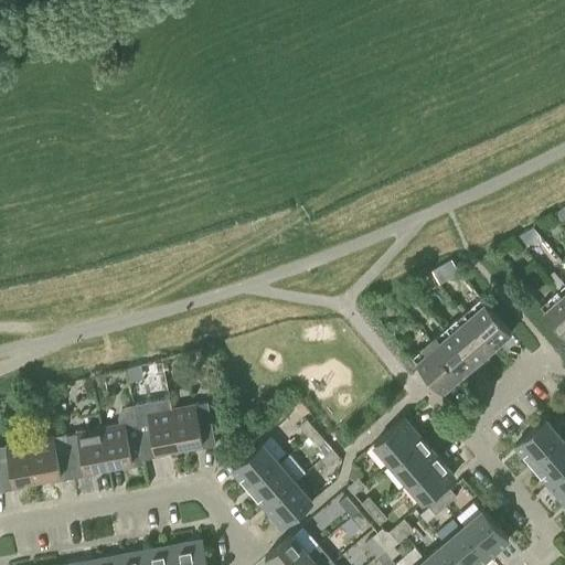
[(561,221),(564,217),(564,205),(555,214),(561,221)]
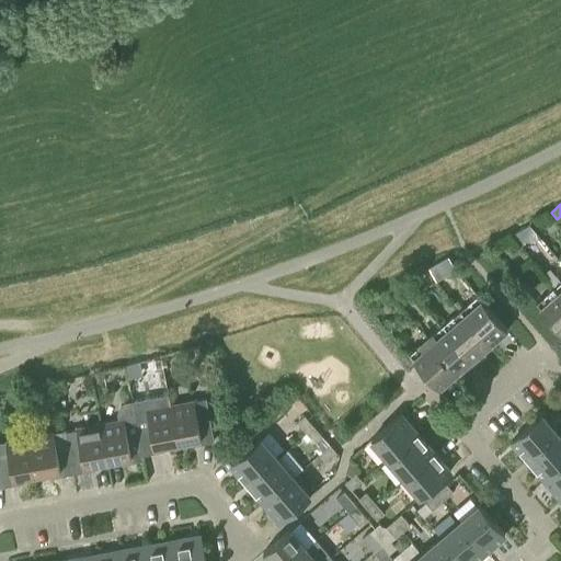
[(519,245),(535,232),(529,226),(511,235),(519,245)]
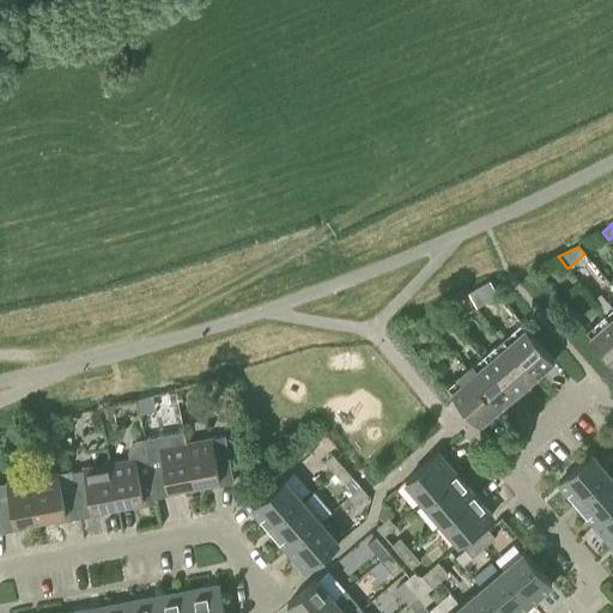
[(612,322),(605,314),(586,329),(612,360),(612,322)]
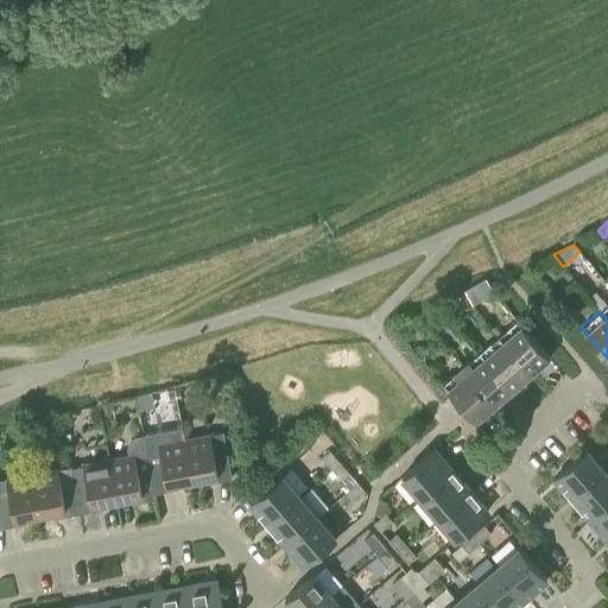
[(517,320),(498,335),(531,373),(549,358),(517,320)]
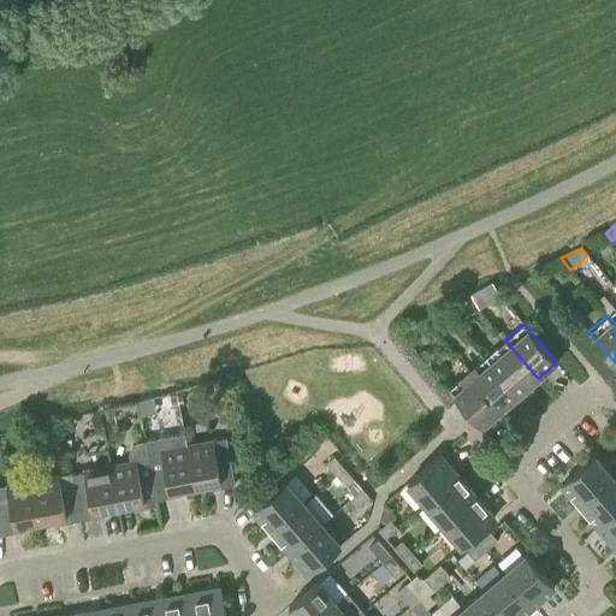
[(538,378),(504,339),(486,356),(519,394),(538,378)]
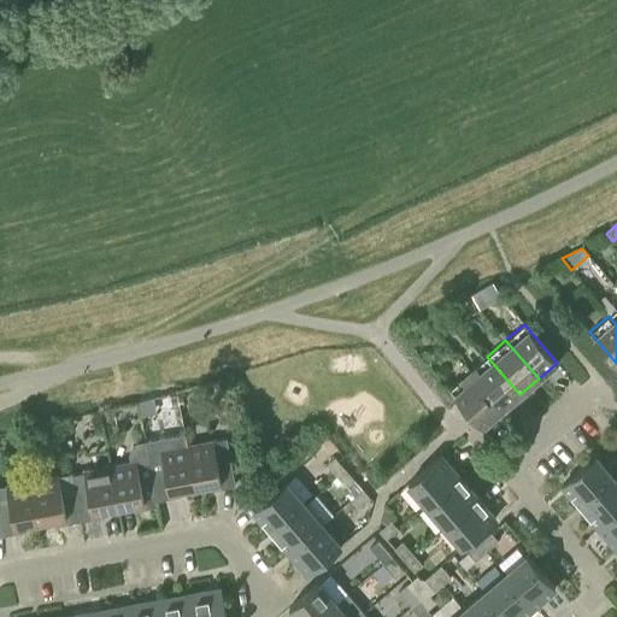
[(519,394),(487,357),(469,372),(501,411),(519,394)]
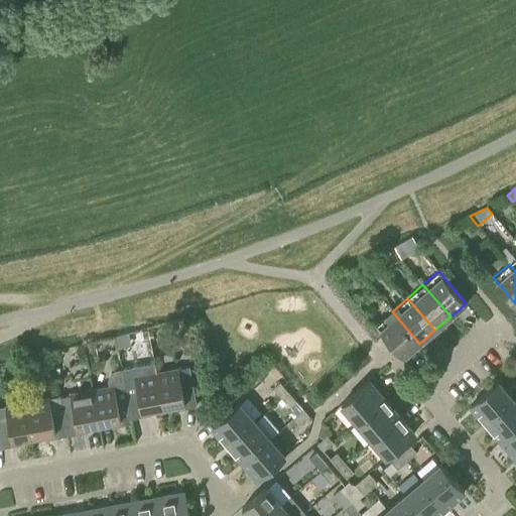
[(419,344),(392,311),(376,325),(403,357),(419,344)]
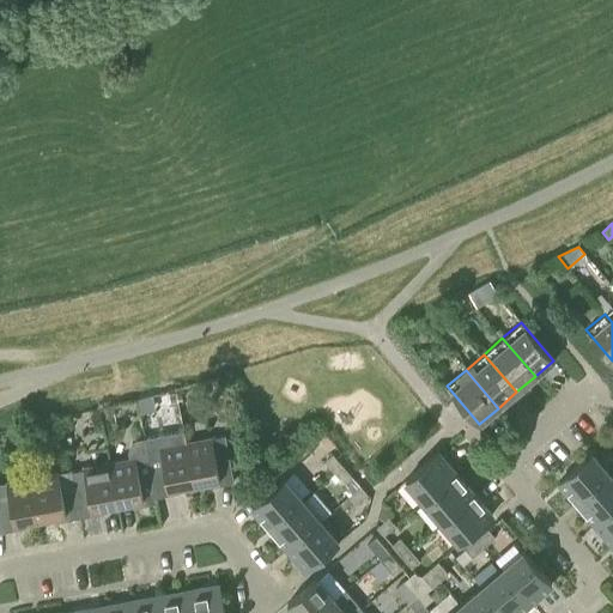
[(117,417),(115,405),(98,408),(101,419),(117,417)]
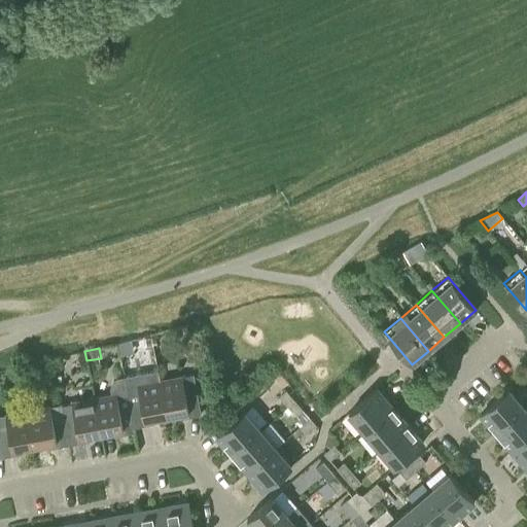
[(167,415),(160,380),(157,370),(124,376),(134,431),(135,431),(134,426),(154,422),(153,418),(167,415)]
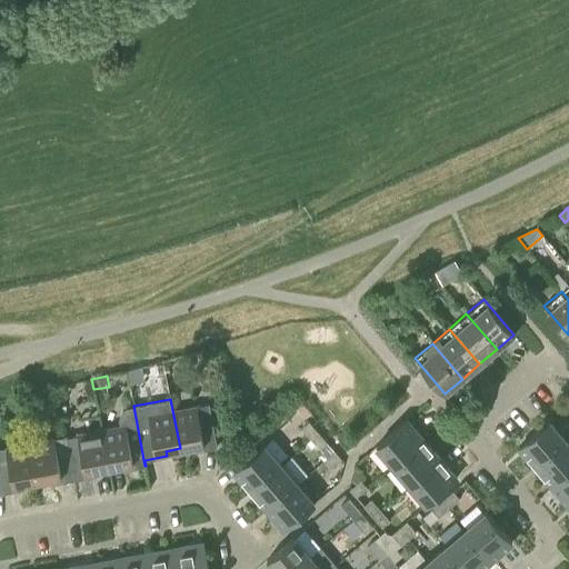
[(209,403),(172,410),(180,448),(193,446),(195,451),(217,447),(209,403)]
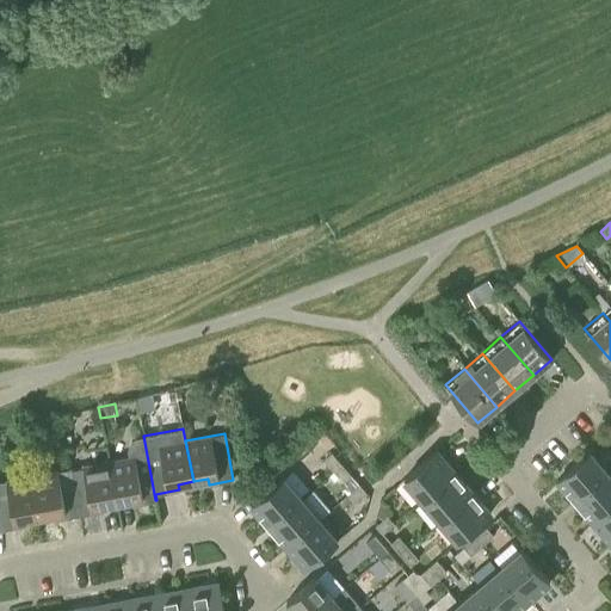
[(135,455),(107,461),(116,501),(131,499),(133,504),(155,500),(143,436),(140,437),(135,440),(134,445),(135,455)]
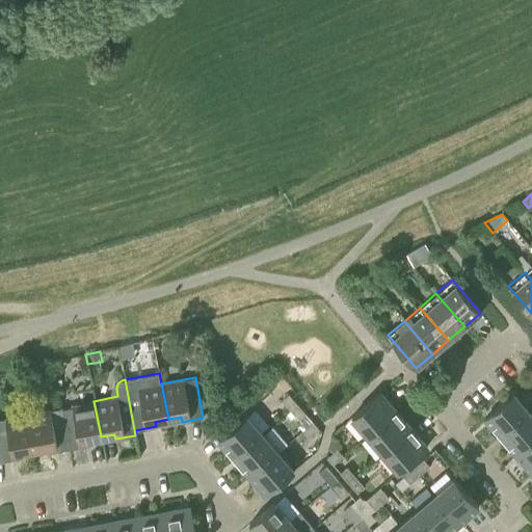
[(368,434),(396,410),(380,392),(352,416),(368,434)]
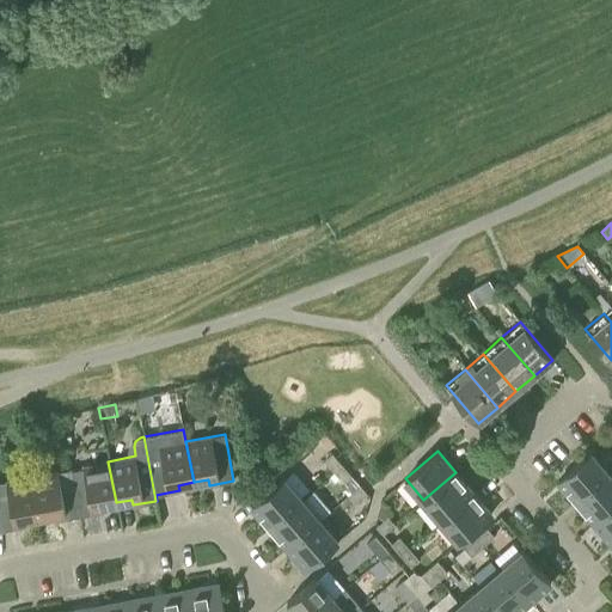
[(576,501),(609,472),(591,452),(558,479),(576,501)]
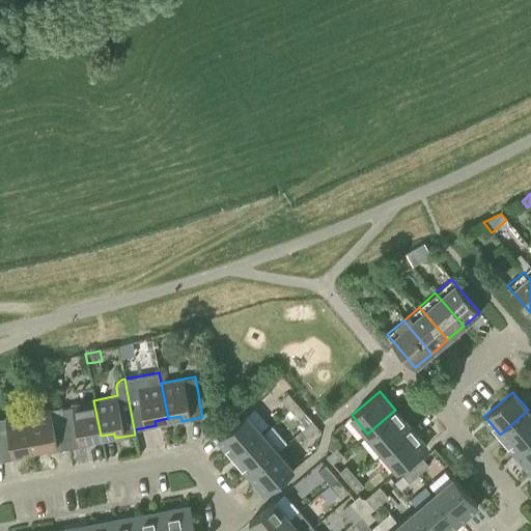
[(289,409),(297,403),(288,393),(281,399),(289,409)]
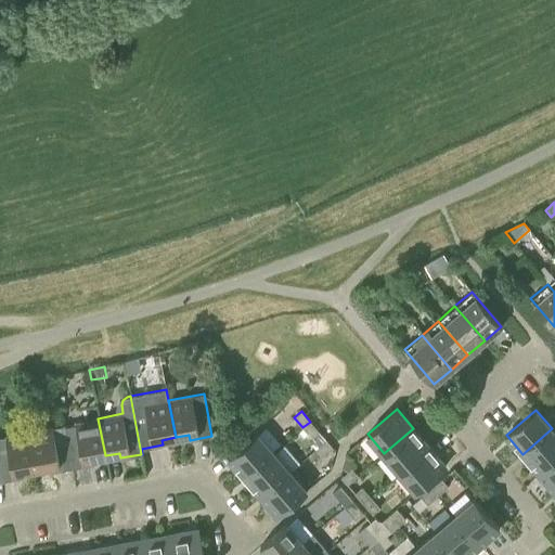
[(105,455),(98,418),(76,422),(77,424),(65,426),(65,424),(63,425),(72,467),(94,463),(93,457),(105,455)]
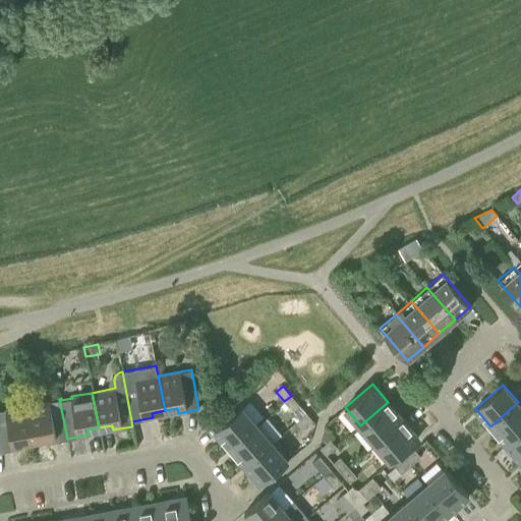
[(291,396),(284,401),(292,411),(299,405),(291,396)]
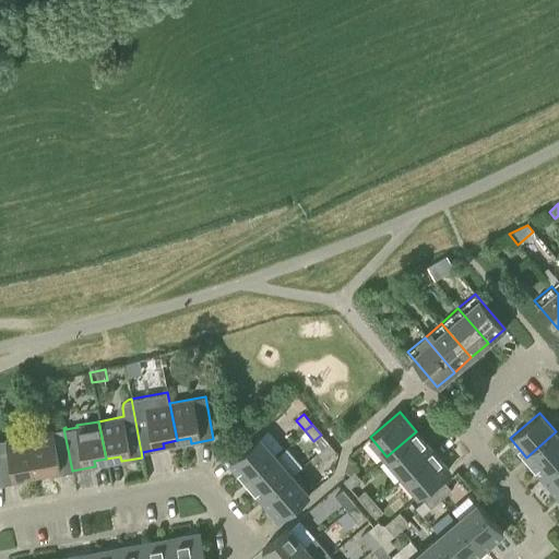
[(72,471),(63,428),(30,433),(36,472),(49,470),(50,475),(72,471)]
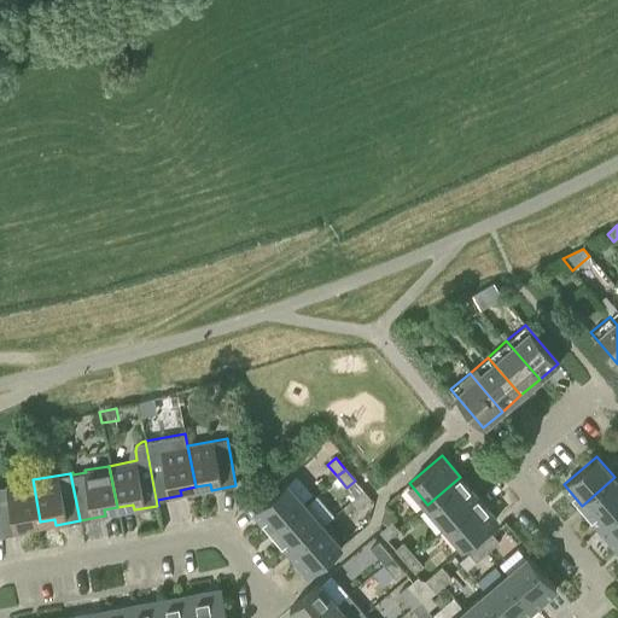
[(478,497),(460,477),(427,505),(445,525),(478,497)]
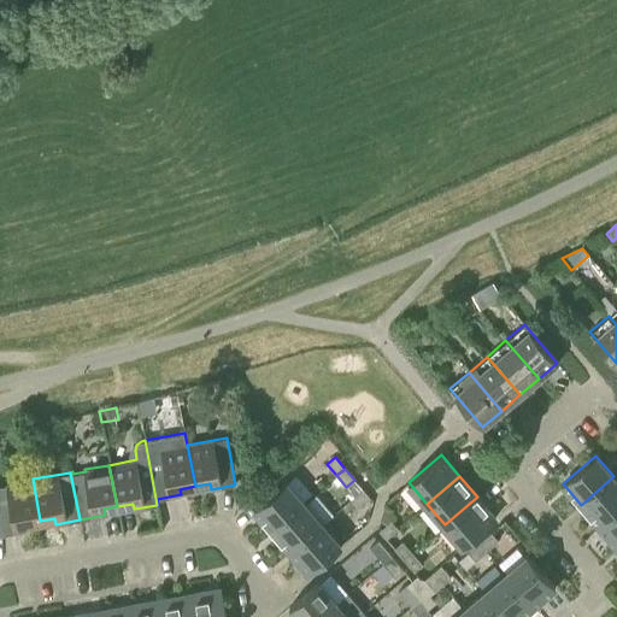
[(616,480),(613,476),(581,505),(598,526),(616,509),(616,480)]
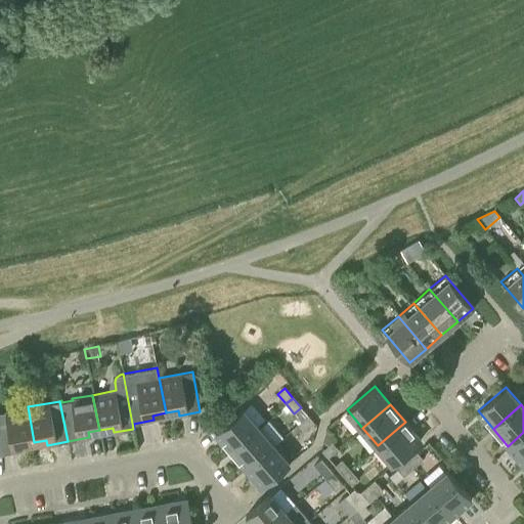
[(28,406),(0,411),(0,450),(1,453),(22,449),(20,445),(34,442),(28,406)]
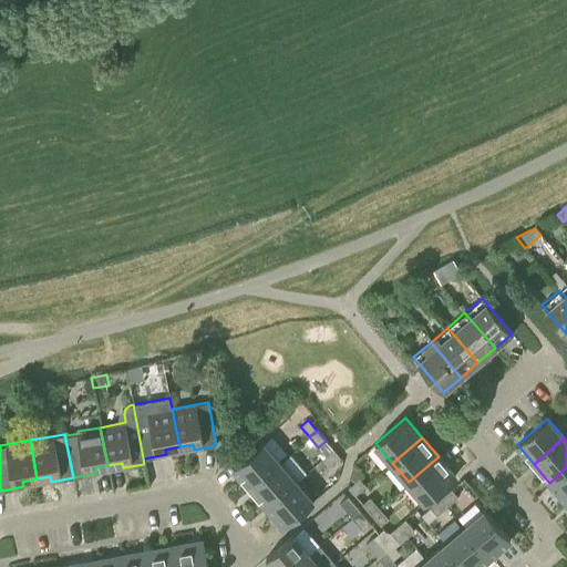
[(250,487),(280,462),(264,442),(234,468),(250,487)]
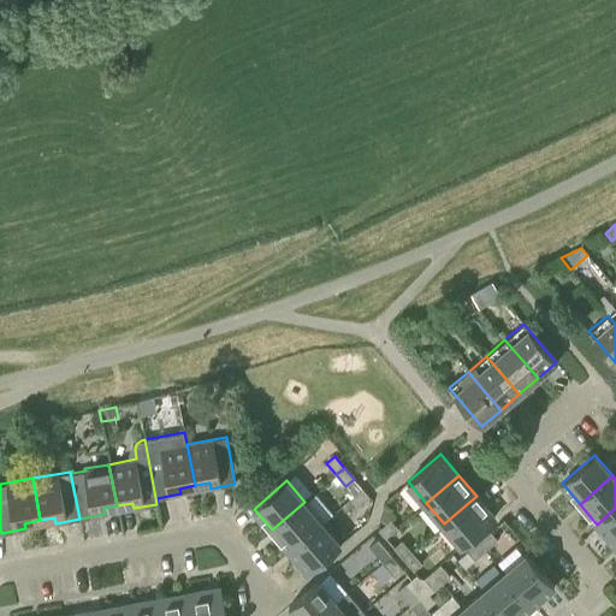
[(357,507),(369,497),(362,489),(350,498),(357,507)]
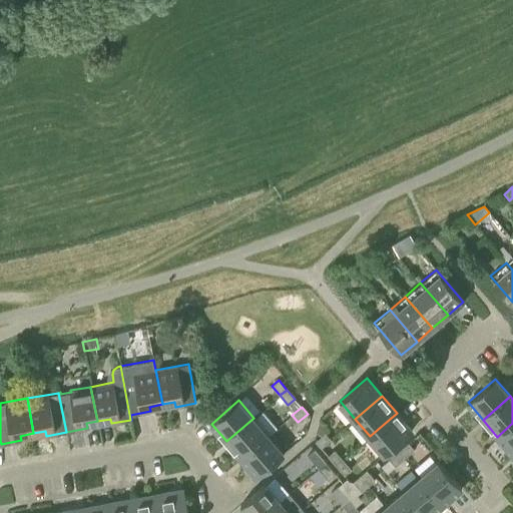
[(397,413),(370,436),(385,454),(412,431),(397,413)]
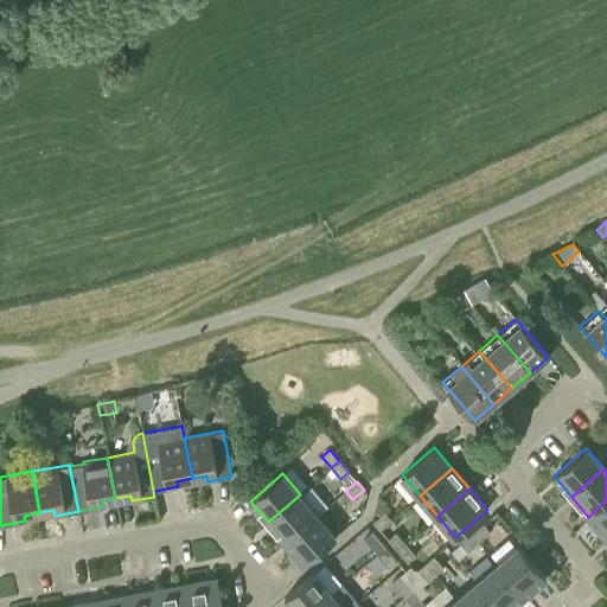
[(318,515),(300,494),(268,522),(286,543),(318,515)]
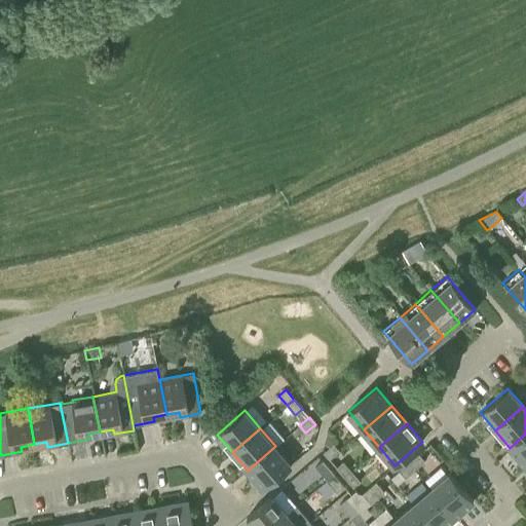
[(337,441),(328,429),(325,443),(330,446),(333,444),(337,441)]
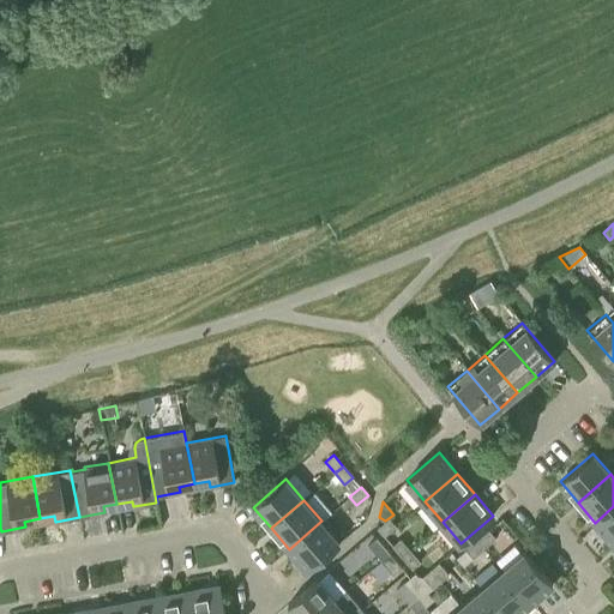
[(613,541),(613,506),(595,523),(613,543),(613,541)]
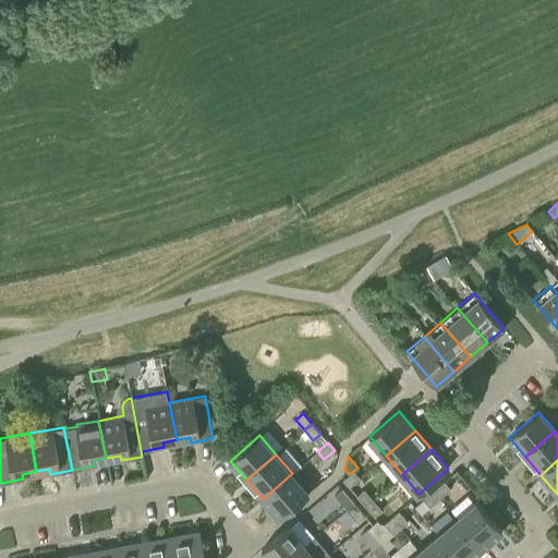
[(350,487),(360,477),(353,471),(350,473),(343,480),(350,487)]
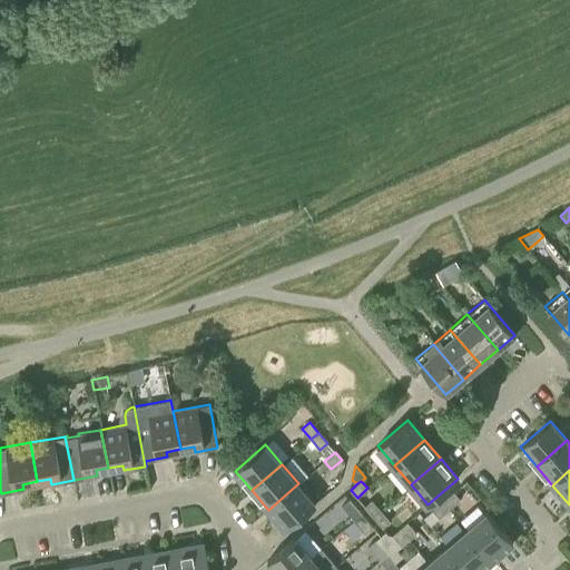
[(315,503),(298,483),(268,510),(285,529),(315,503)]
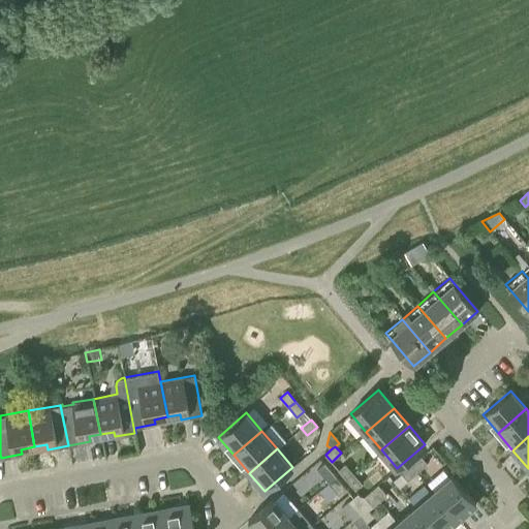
[(422,456),(411,465),(417,471),(427,463),(422,456)]
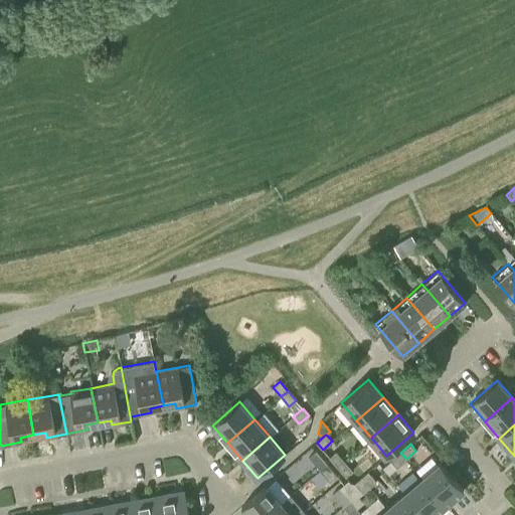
[(320,470),(326,464),(316,451),(309,457),(320,470)]
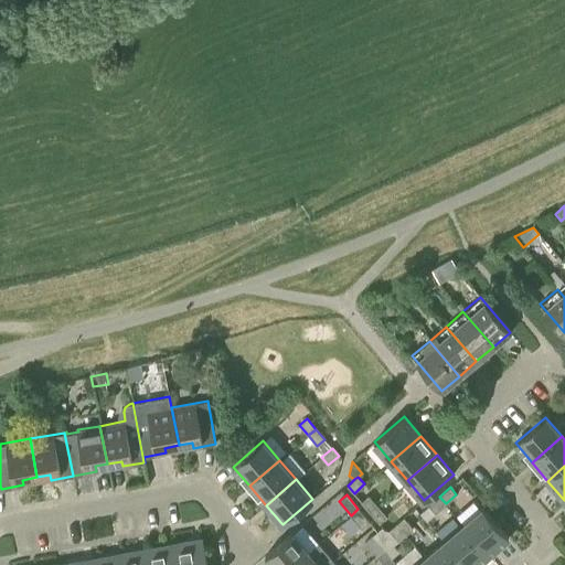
[(369,496),(361,501),(371,512),(377,507),(369,496)]
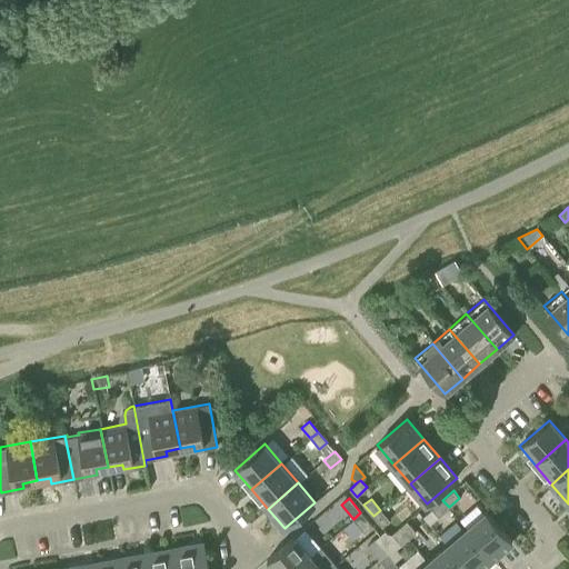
[(438,517),(449,507),(442,500),(431,509),(438,517)]
